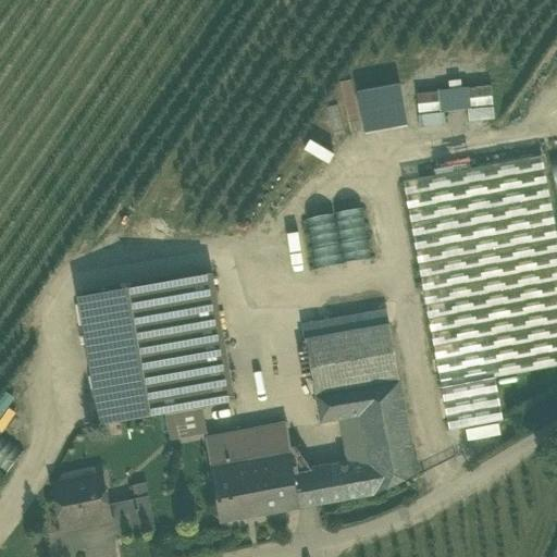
[(450,90),(419,93),(420,125),(447,124),(446,113),(468,112),(469,122),(495,121),(494,87),(465,89),(463,81),(450,81),(450,90)]
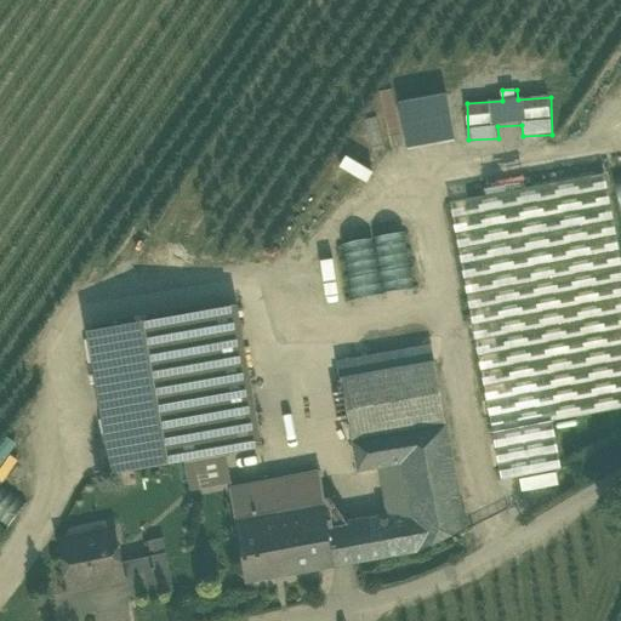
[(445,93),(397,103),(406,149),(455,140),(445,93)]
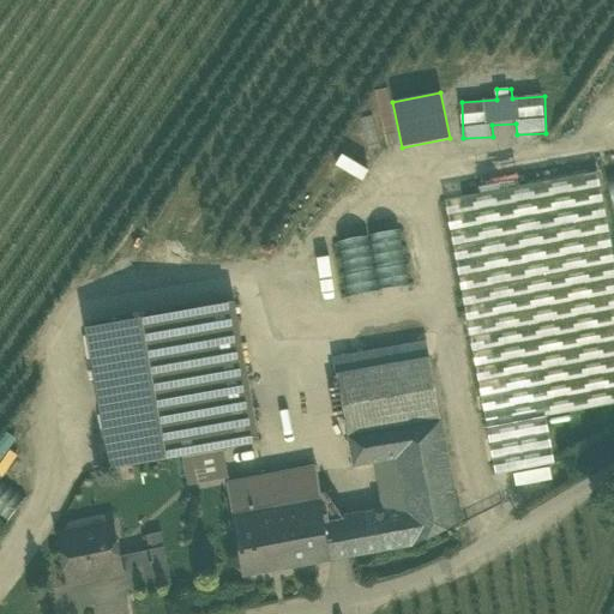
[(613,265),(597,172),(445,200),(497,475),(554,464),(546,416),(613,404),(613,265)]
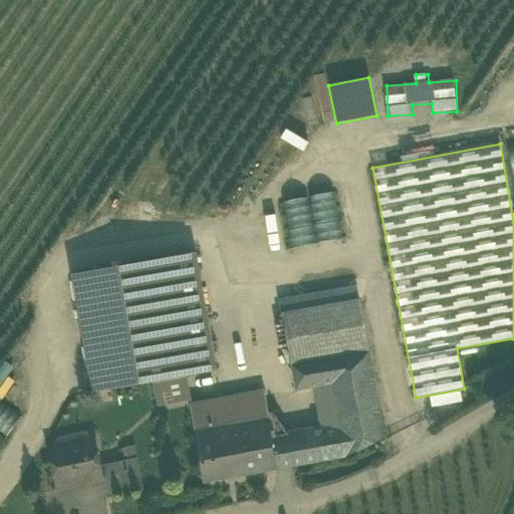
[(335,193),(282,203),(291,249),(344,240),(335,193)]
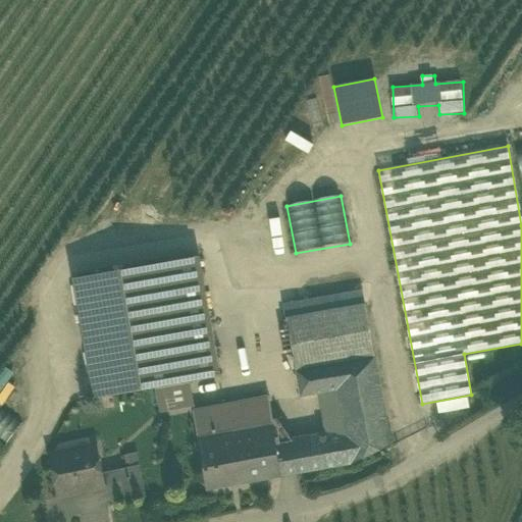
[(93,386),(95,399),(126,394),(165,386),(188,382),(220,377),(199,256),(73,278),(84,334),(93,386)]
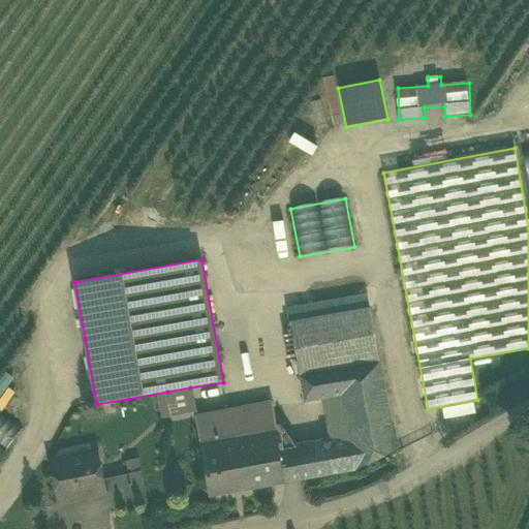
[(288,311),(290,323),(369,310),(366,298),(288,311)]
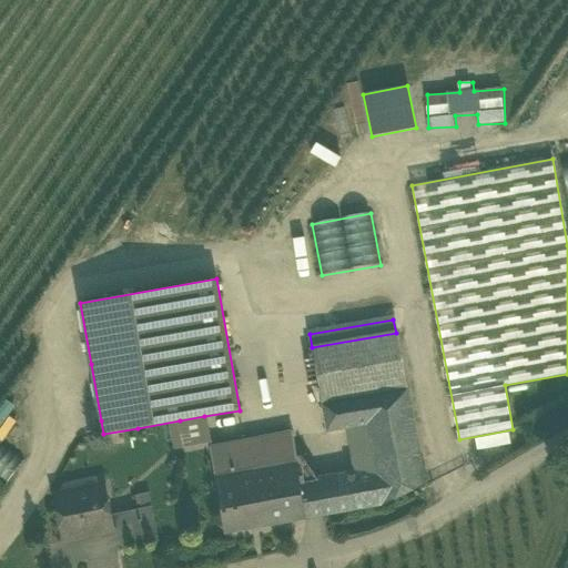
[(398,332),(396,333),(312,347),(323,404),(408,388),(398,332)]
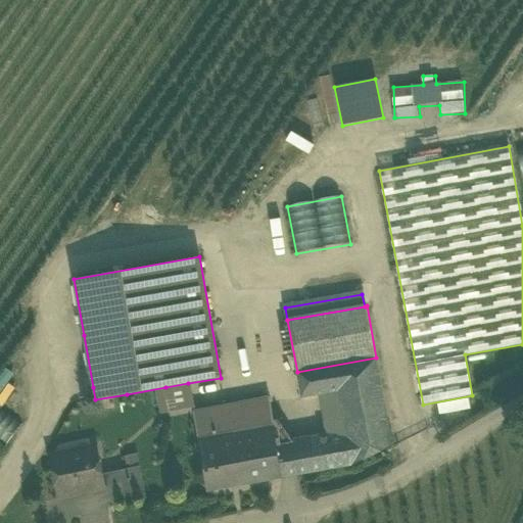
[(392,445),(376,358),(297,372),(301,397),(319,394),(338,390),(345,432),(327,435),(319,437),(321,449),(294,455),(297,475),(353,465),(392,445)]
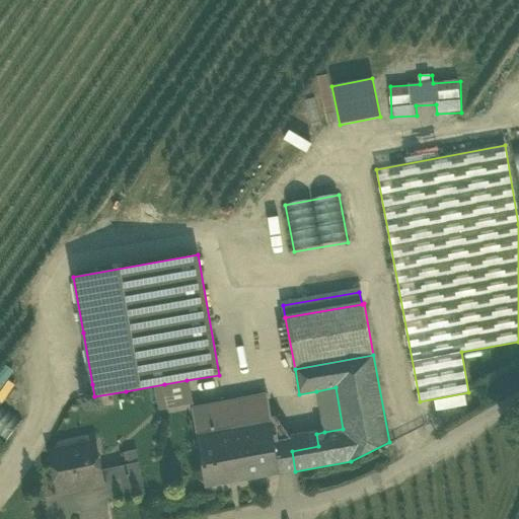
[(187,380),(164,384),(168,409),(192,404),(187,380)]
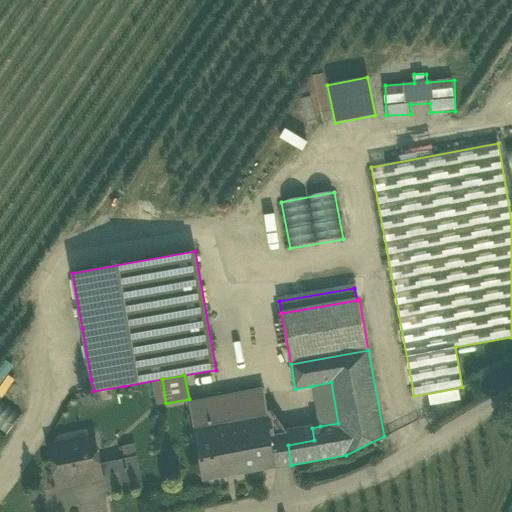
[(312,386),(320,426),(338,423),(331,382),(312,386)]
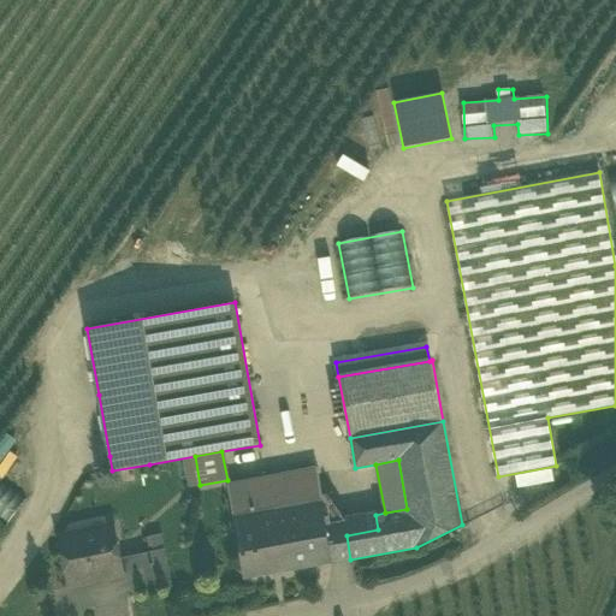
[(273,509),(273,510),(323,503),(318,471),(229,489),(232,514),(273,509)]
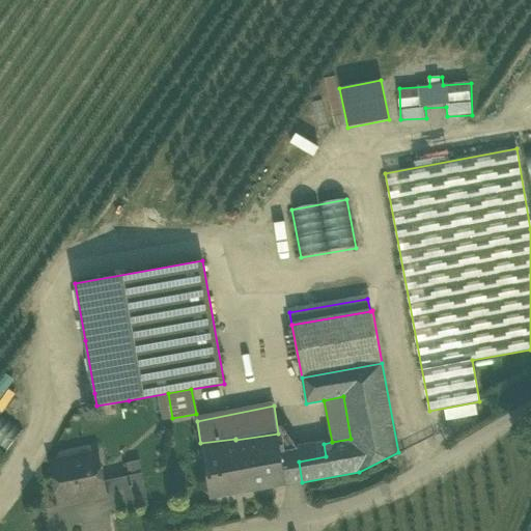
[(281,451),(278,434),(235,440),(241,471),(283,465),(281,451)]
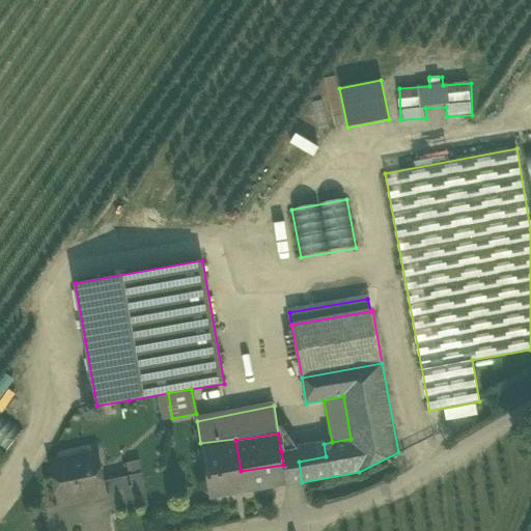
[(200,443),(211,499),(285,485),(282,466),(283,466),(283,465),(241,471),(235,440),(235,439),(200,443)]
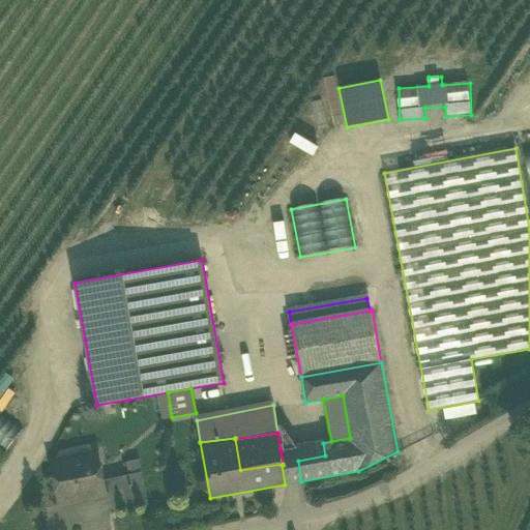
[(323,443),(281,450),(283,464),(298,461),(325,455),(323,443)]
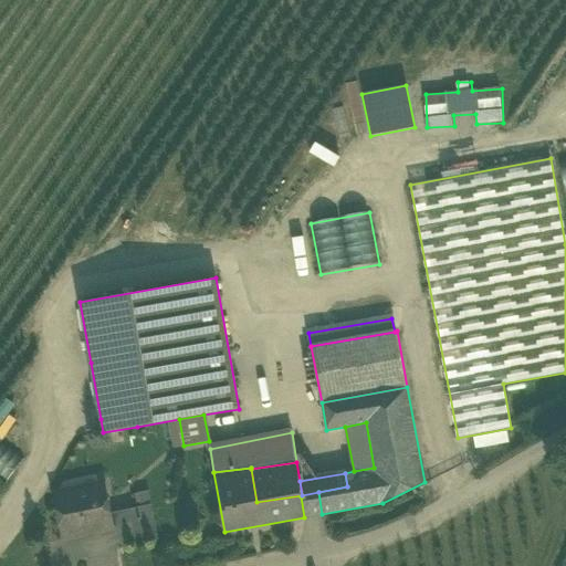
[(56,496),(65,537),(112,527),(108,514),(103,486),(56,496)]
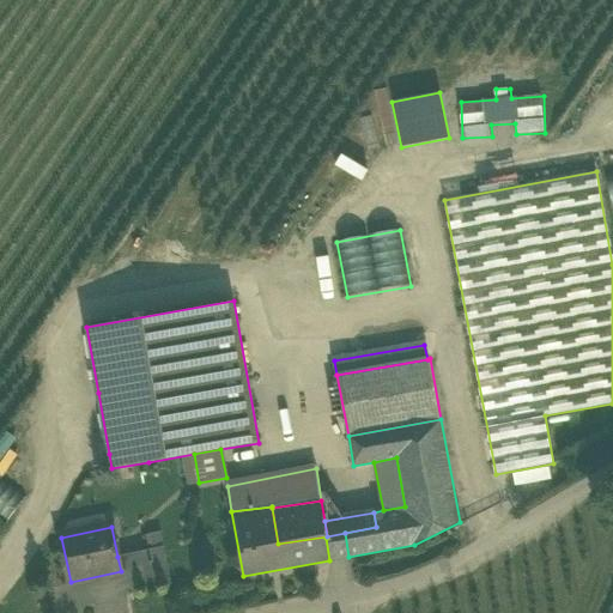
[(329,560),(349,557),(345,533),(327,536),(327,538),(326,538),(329,560)]
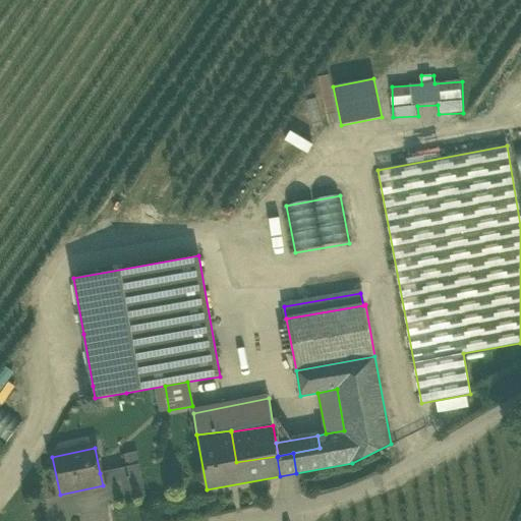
[(108,484),(112,505),(147,498),(139,464),(100,473),(103,485),(108,484)]
